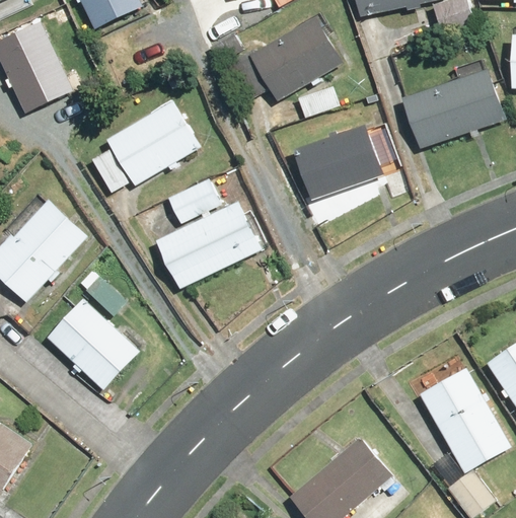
[(80,0),(95,30),(141,9),(136,0),(80,0)]
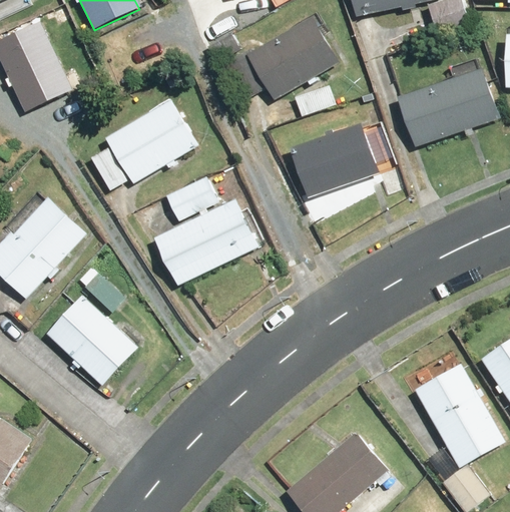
[(350,0),(355,18),(425,0),(350,0)]
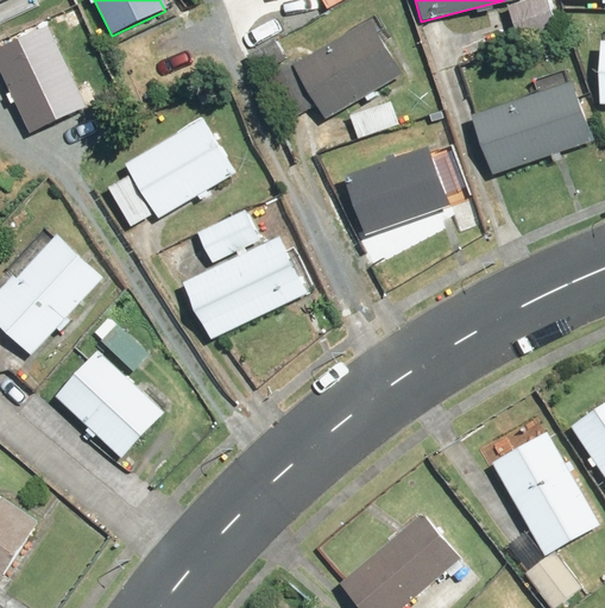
[(521,0),(504,6),(511,27),(553,14),(548,0),(521,0)]
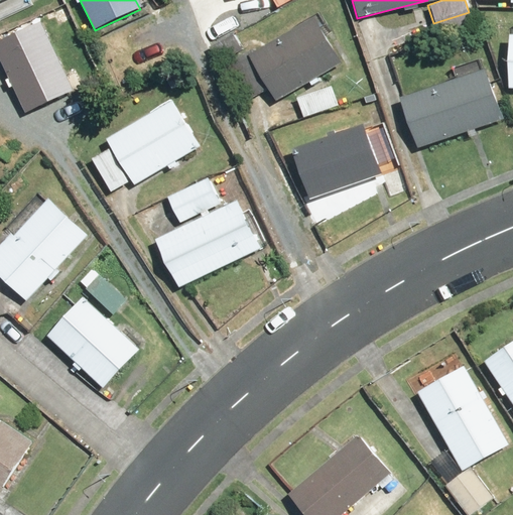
[(411,8),(350,23),(358,54),(419,39),(411,8)]
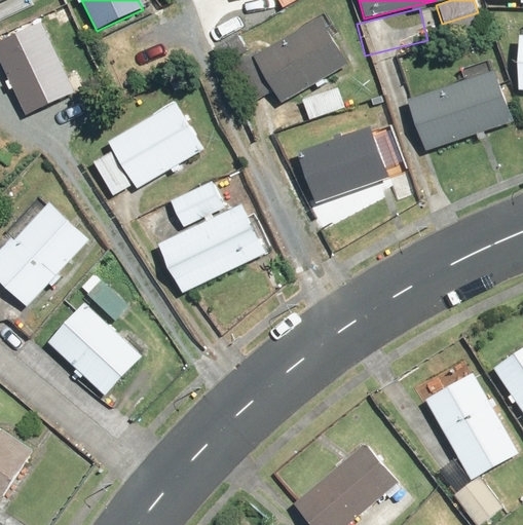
[(243,108),(273,90),(279,104),(347,66),(323,20),(255,58),(239,31),(210,48),(243,108)]
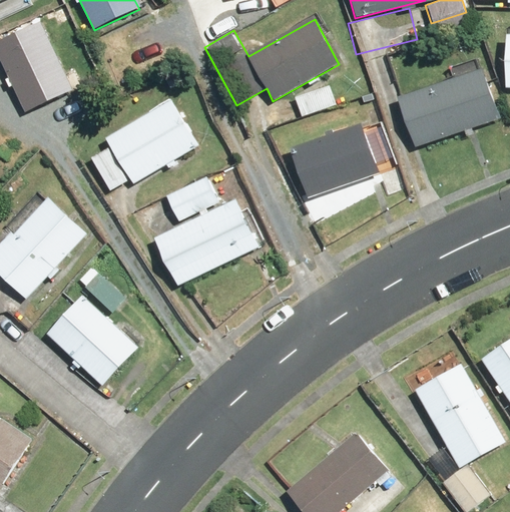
[(40,23),(0,42),(0,61),(24,112),(72,90),(40,23)]
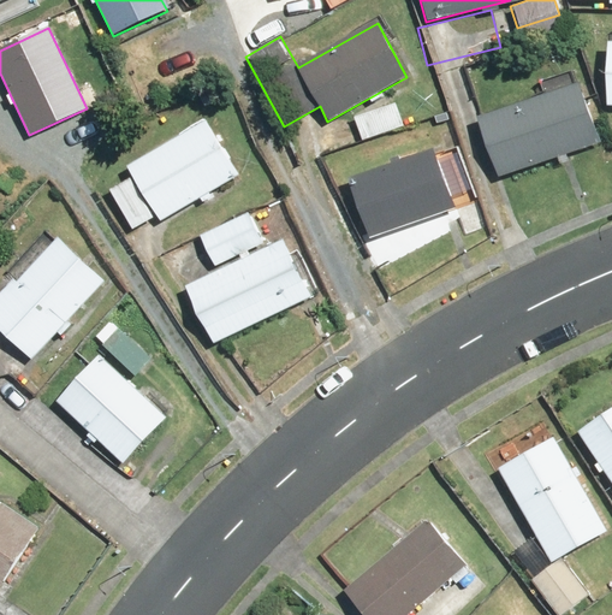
[(476,118),(497,178),(598,145),(570,63),(535,74),(542,95),(476,118)]
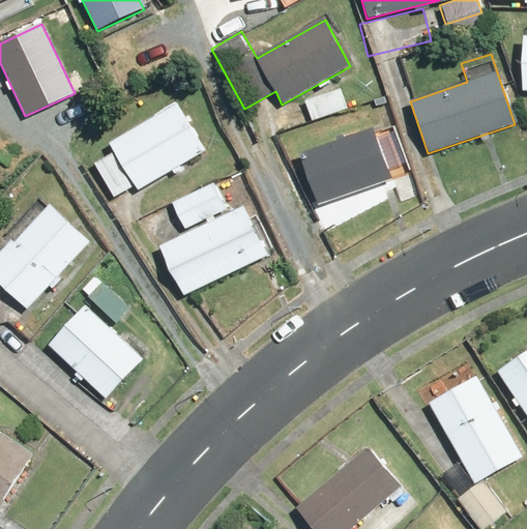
[(339,87),(303,99),(311,122),(346,110),(339,87)]
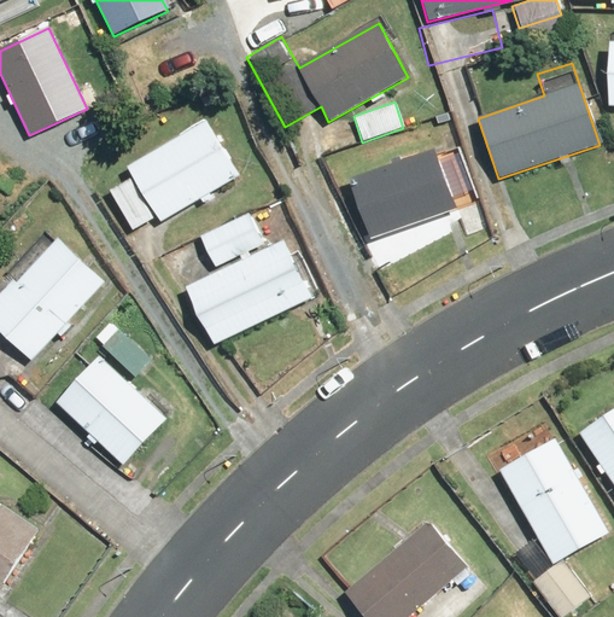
[(133,178),(110,191),(133,231),(156,216),(158,222),(239,175),(206,120),(126,167),(133,178)]
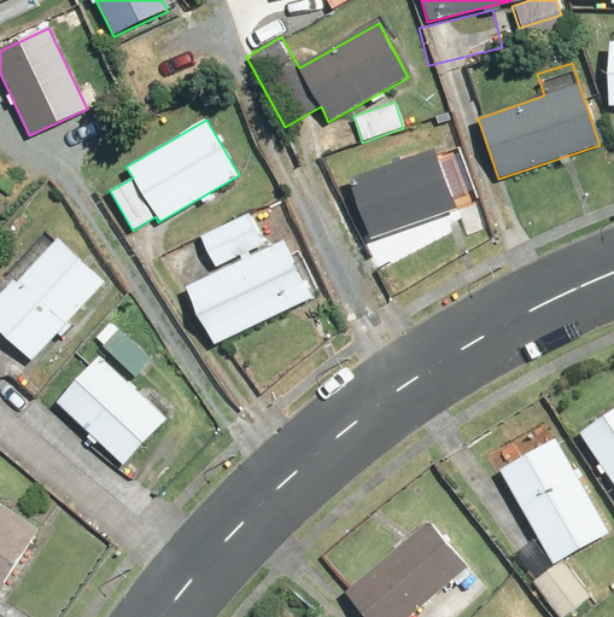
[(369,242),(413,226),(420,245),(446,237),(439,216),(456,210),(433,144),(389,159),(391,166),(348,181),(369,242)]
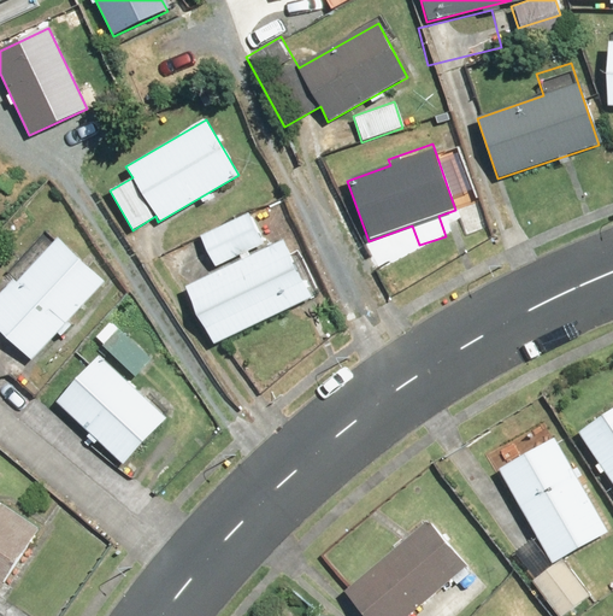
[(199,235),(216,271),(186,286),(212,344),(307,300),(281,242),(265,250),(248,212),(199,235)]
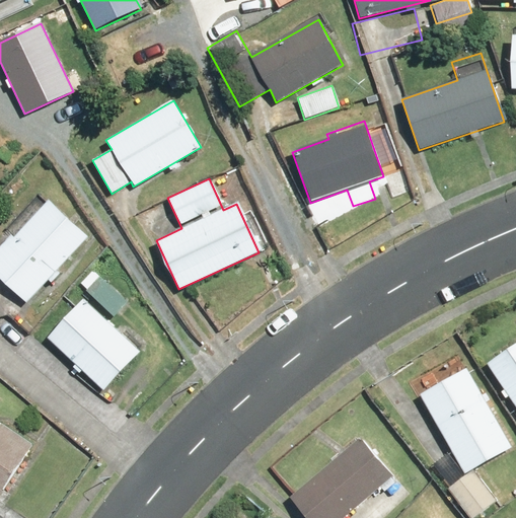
[(87,235),(49,199),(14,235),(10,232),(0,242),(0,276),(24,300),(87,235)]
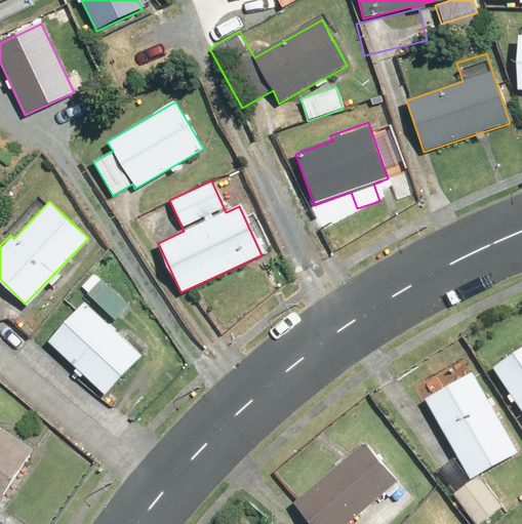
[(92,273),(80,286),(112,316),(124,303),(92,273)]
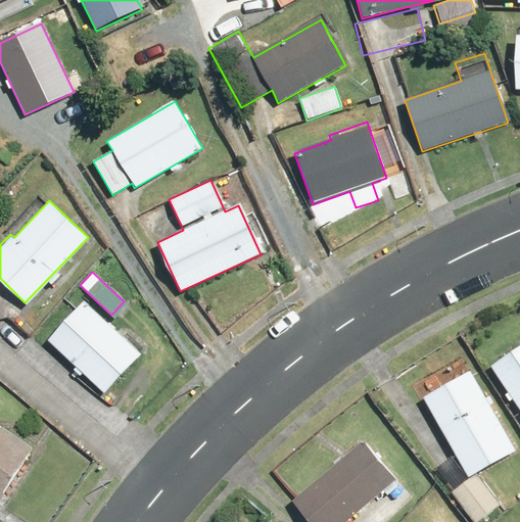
[(85,299),(48,337),(104,393),(141,356),(85,299)]
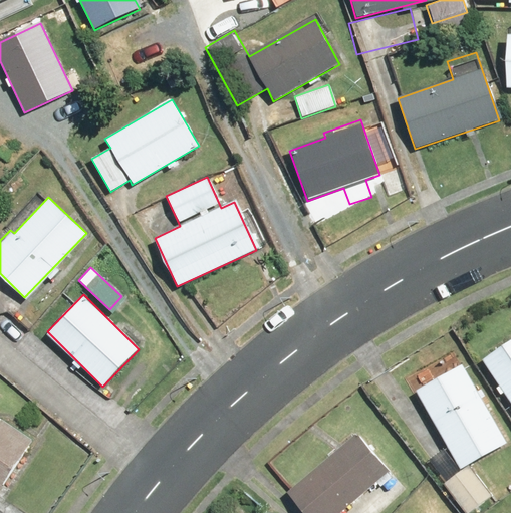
[(510,337),(481,358),(510,402),(510,337)]
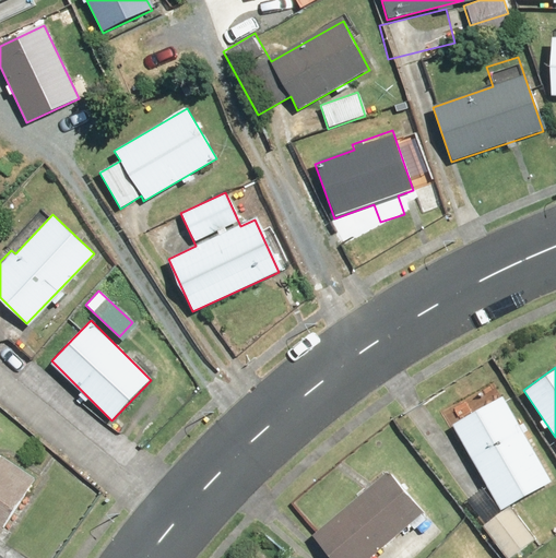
[(501,395),(452,425),(501,508),(551,479),(501,395)]
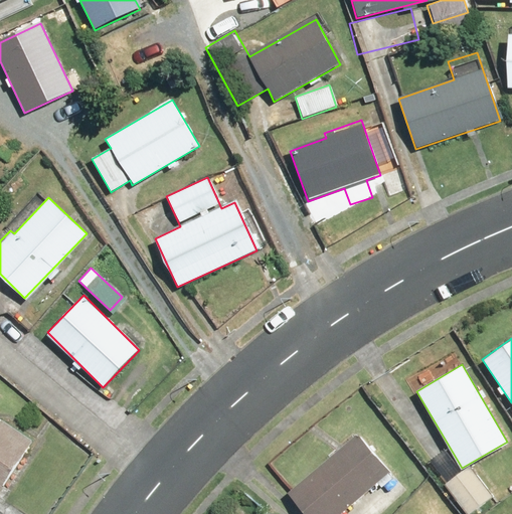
[(0,481),(28,440),(0,420),(0,481)]
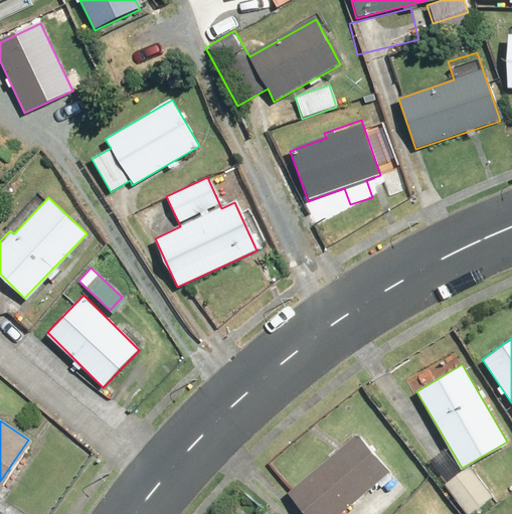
[(307,513),(338,513),(387,473),(354,434),(288,491),(307,513)]
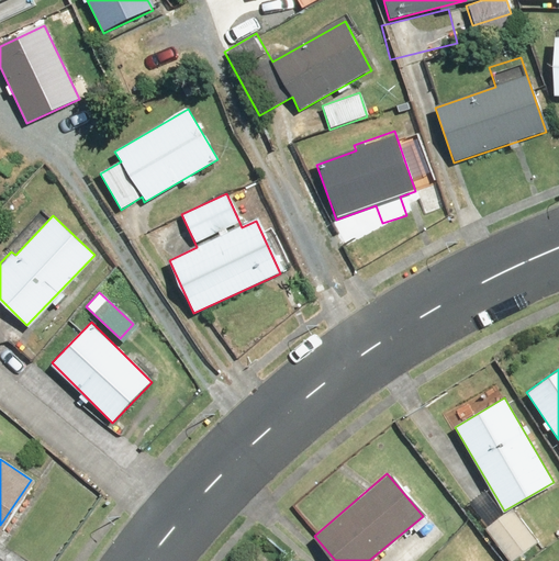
[(511,509),(485,528),(509,560),(513,560),(536,545),(511,509)]
